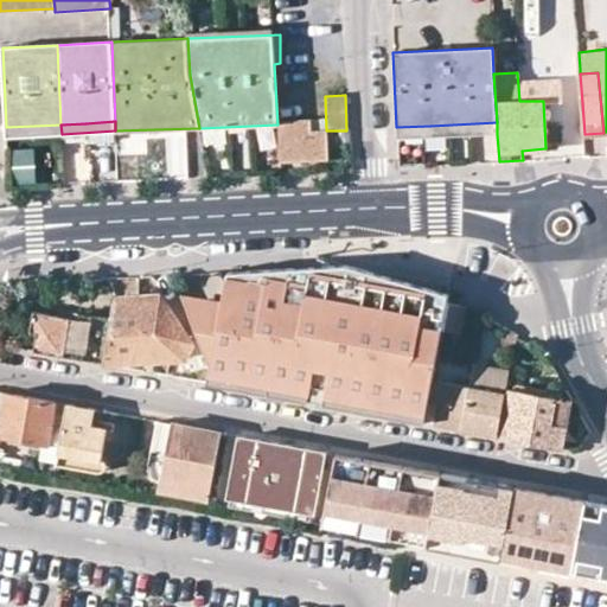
[(312,132),(311,122),(278,125),(280,161),(299,161),(327,160),(326,131),(312,132)]
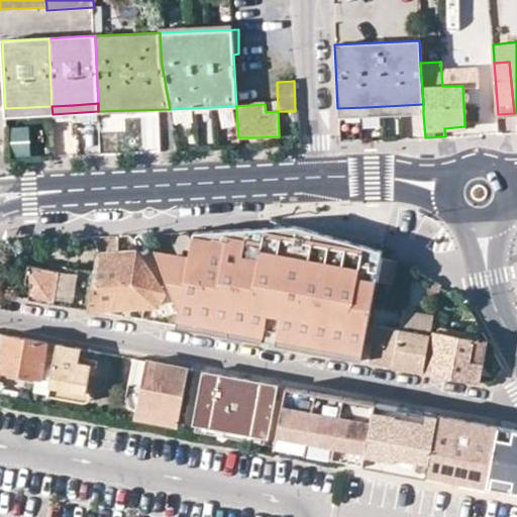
[(337,108),(338,117),(423,114),(423,104),(367,107),(337,108)]
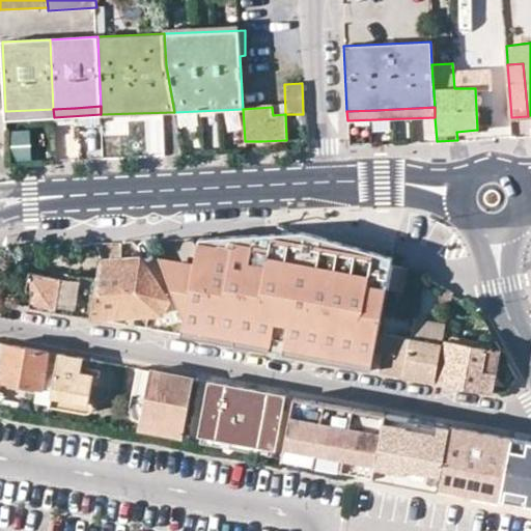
[(5,111),(5,120),(54,117),(53,109),(30,110),(5,111)]
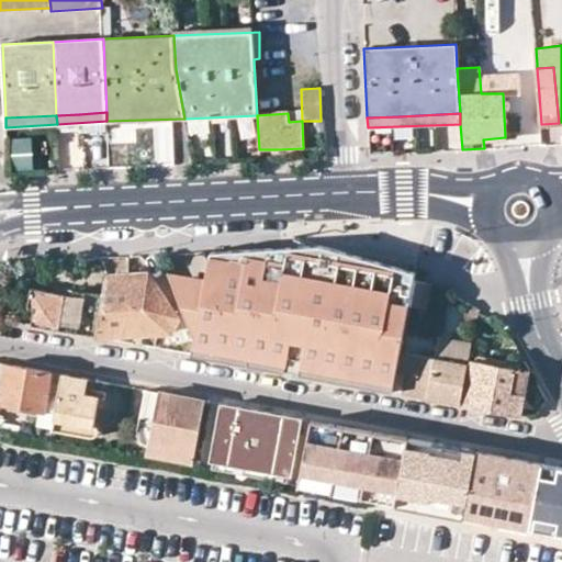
[(35,169),(34,136),(12,137),(13,170),(35,169)]
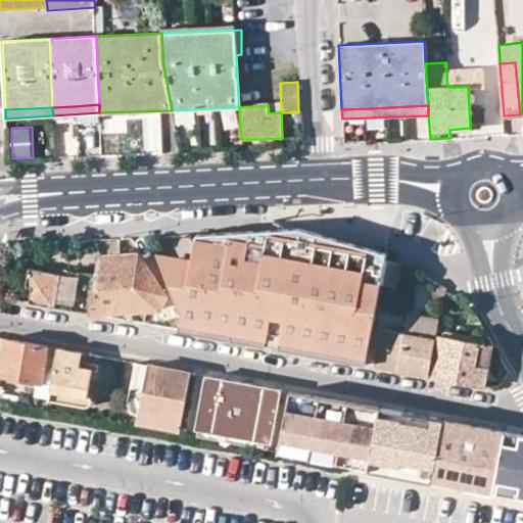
[(385,254),(298,229),(194,234),(193,244),(191,259),(183,259),(158,262),(182,307),(178,329),(264,345),(268,320),(281,322),(276,347),(364,364),(370,328),(379,285),(383,262),(385,254)]
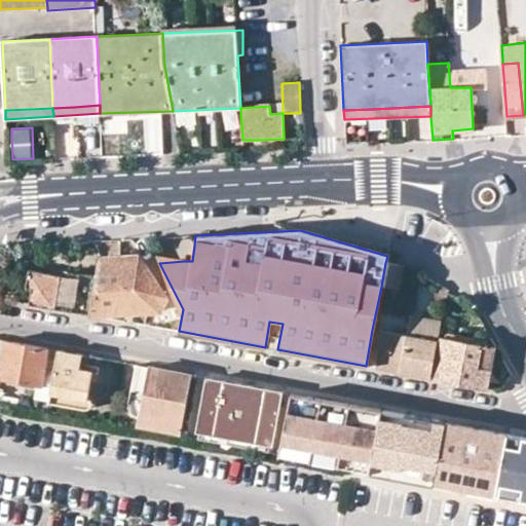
[(192,261),(194,246),(187,243),(184,261),(192,261)]
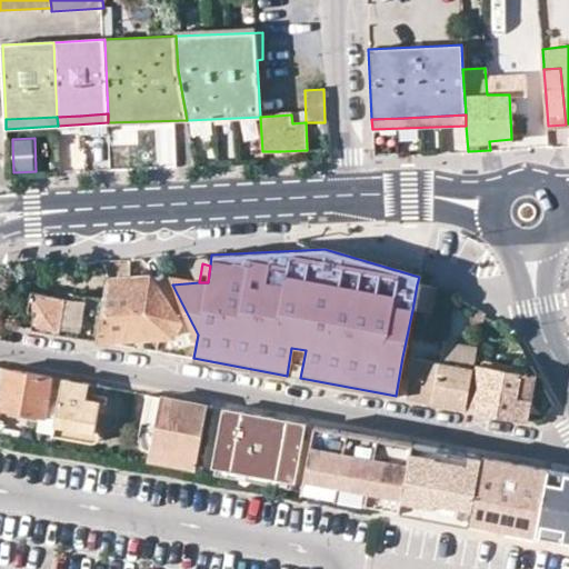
[(151,277),(131,278),(135,322),(136,336),(173,333),(180,319),(151,277)]
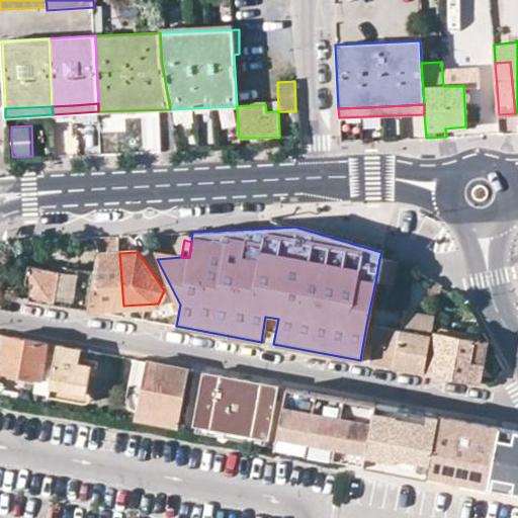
[(118,253),(96,254),(90,294),(122,293),(119,253),(118,253)]
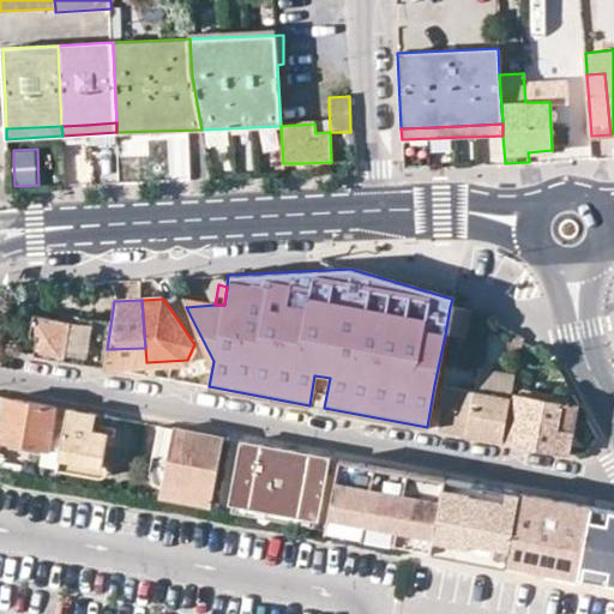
[(470,311),(450,307),(445,335),(465,338),(470,311)]
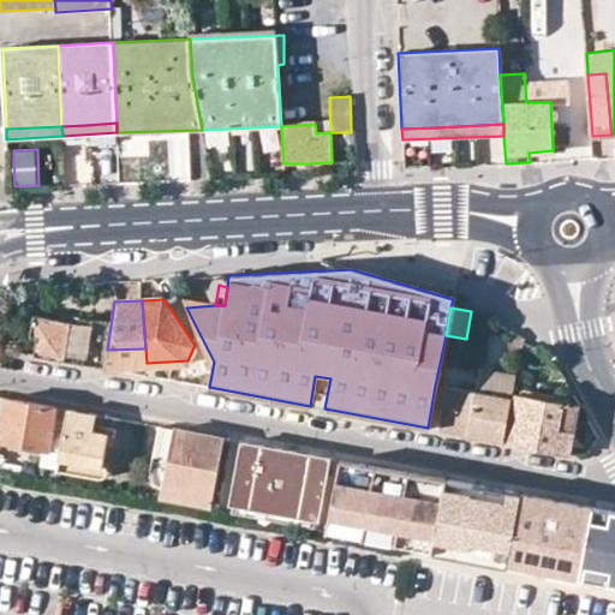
[(29,334),(36,335),(33,354),(72,362),(76,338),(67,335),(69,322),(33,315),(29,334)]
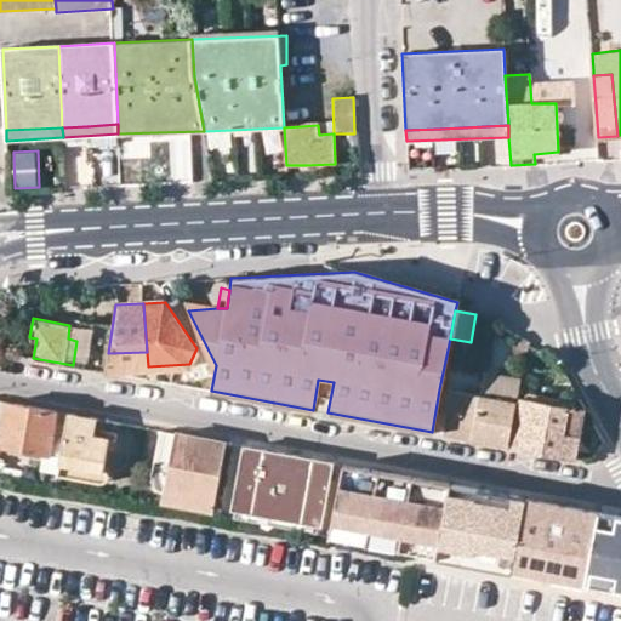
[(522,358),(524,343),(525,340),(512,332),(507,355),(522,358)]
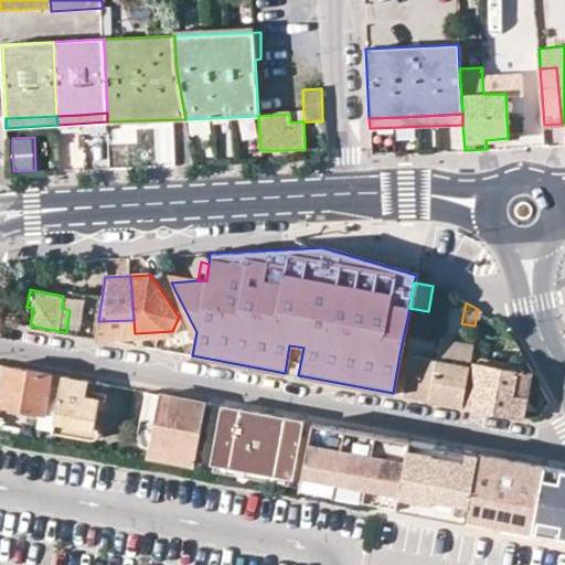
[(98,321),(96,334),(135,333),(134,320),(98,321)]
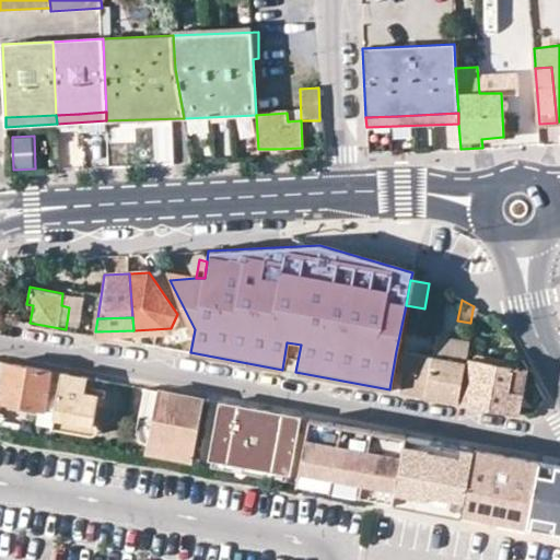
[(468,340),(435,334),(432,357),(426,396),(457,401),(468,340)]
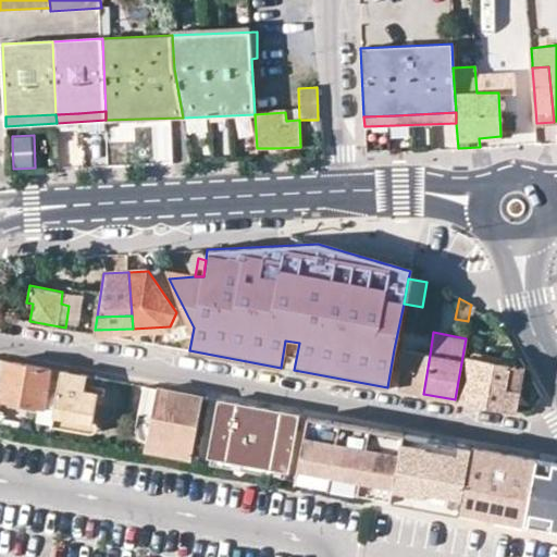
[(281,368),(294,370),(299,343),(285,341),(281,368)]
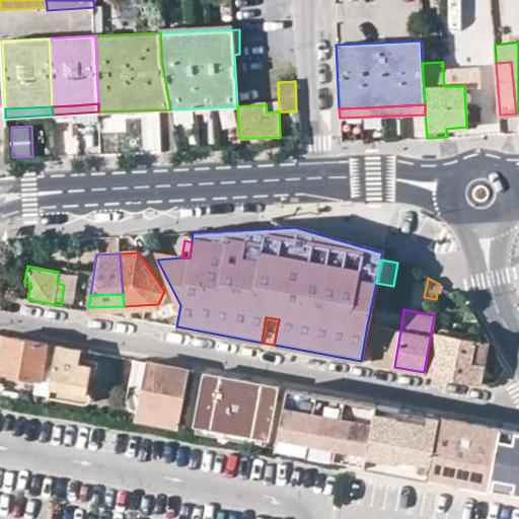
[(367,325),(361,361),(394,367),(400,330),(367,325)]
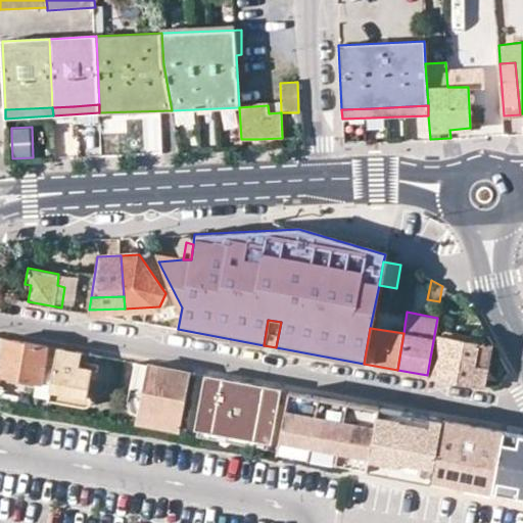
[(481,346),(482,340),(443,332),(442,338),(481,346)]
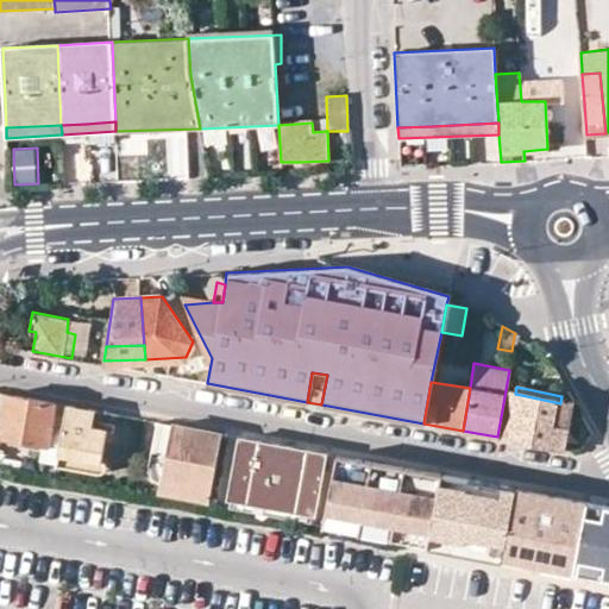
[(0,410),(0,413),(10,415),(13,395),(2,393),(0,410)]
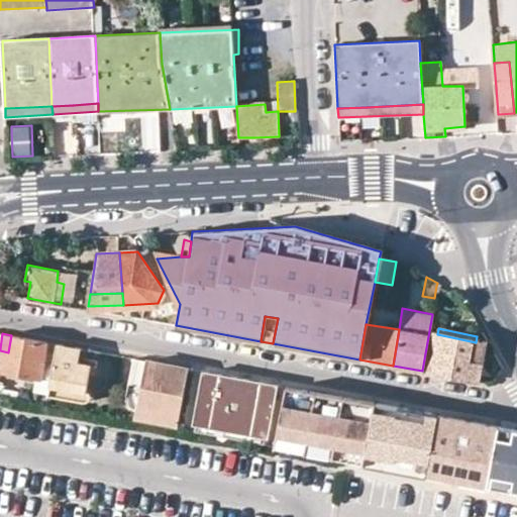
[(437,334),(432,333),(426,372),(477,381),(478,375),(484,376),(487,358),(481,357),(483,343),(476,342),(437,334)]
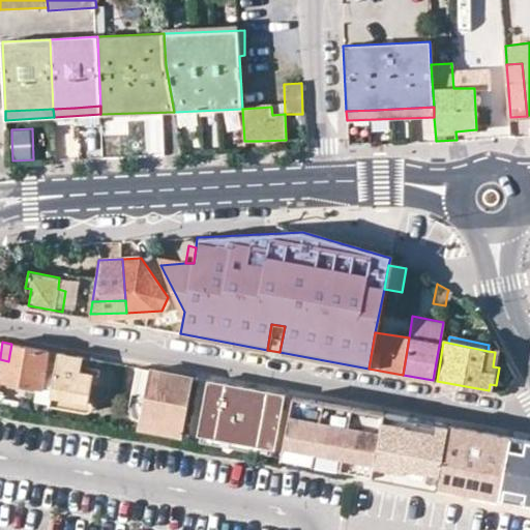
[(0,381),(40,389),(48,350),(24,346),(11,344),(8,361),(0,359),(0,381)]
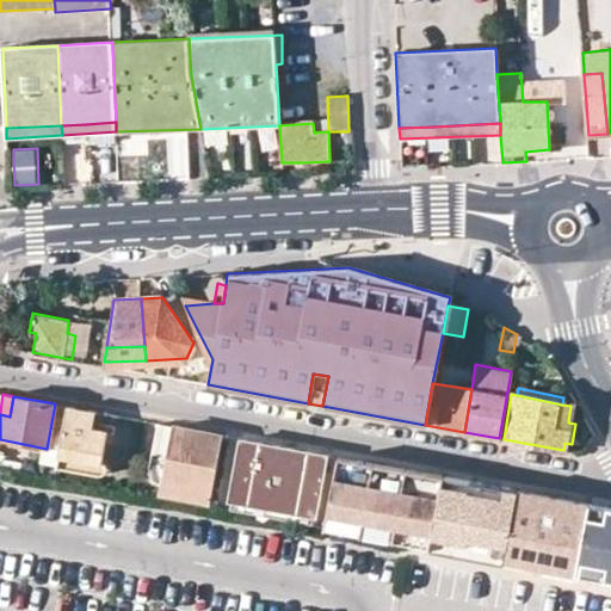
[(47,449),(59,451),(67,406),(55,403),(47,449)]
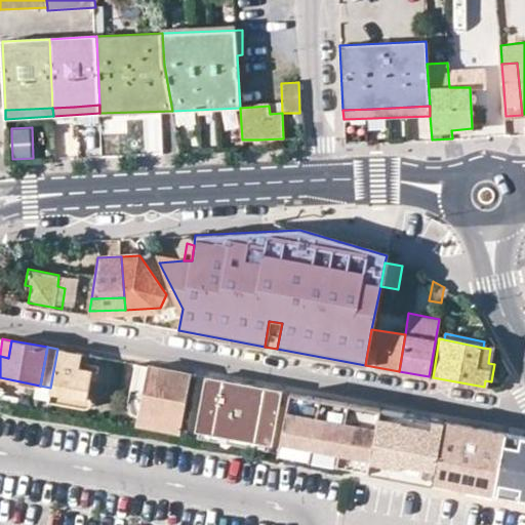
[(79,396),(83,377),(90,378),(97,379),(99,367),(81,363),(82,354),(57,349),(50,388),(49,390),(79,396)]
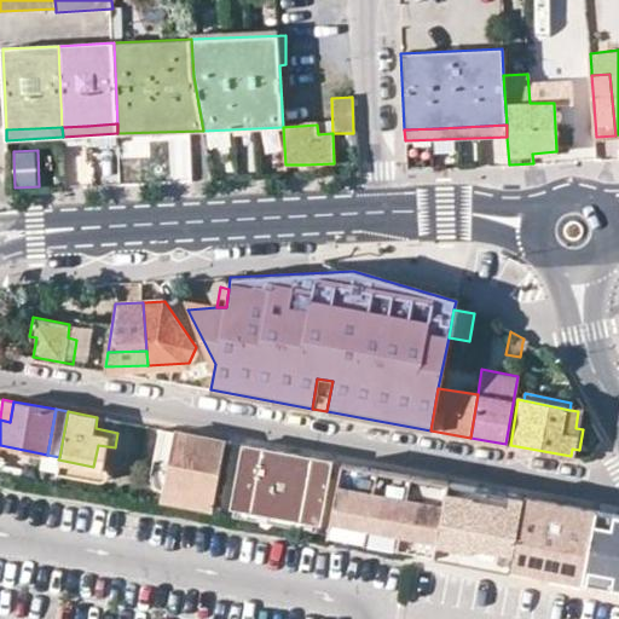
[(189,493),(212,498),(223,440),(157,428),(151,466),(169,468),(167,480),(190,485),(189,493)]
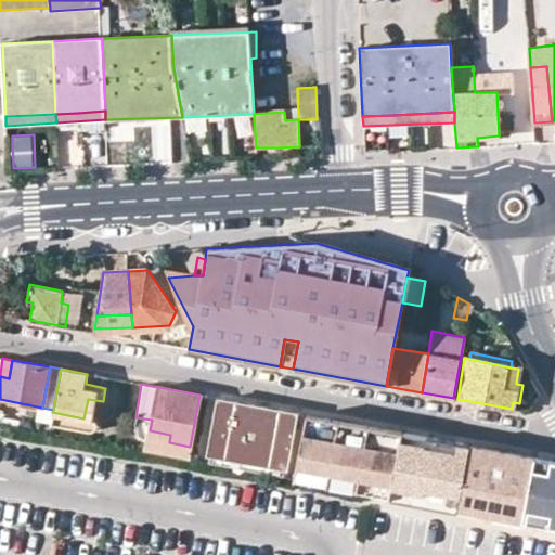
[(297,413),(218,398),(209,453),(287,468),(297,413)]
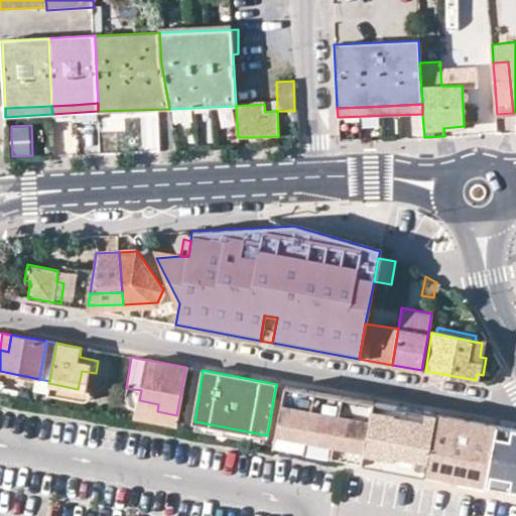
[(82,371),(78,389),(48,383),(46,395),(84,401),(89,372),(82,371)]
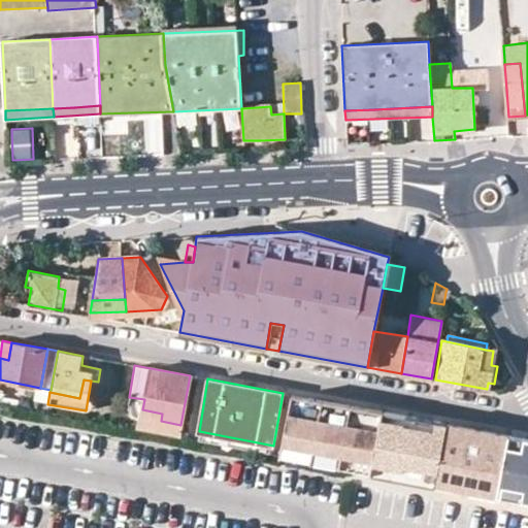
[(375,450),(382,411),(291,394),(279,456),(371,473),(375,450)]
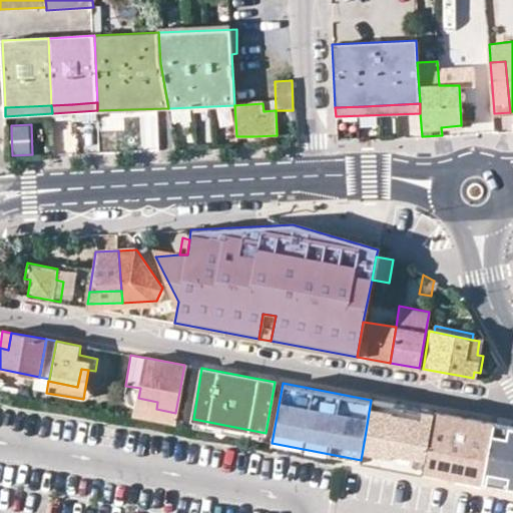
[(133,407),(132,415),(173,423),(175,413),(156,409),(157,402),(138,398),(140,388),(125,386),(124,392),(125,397),(127,402),(130,405),(133,407)]
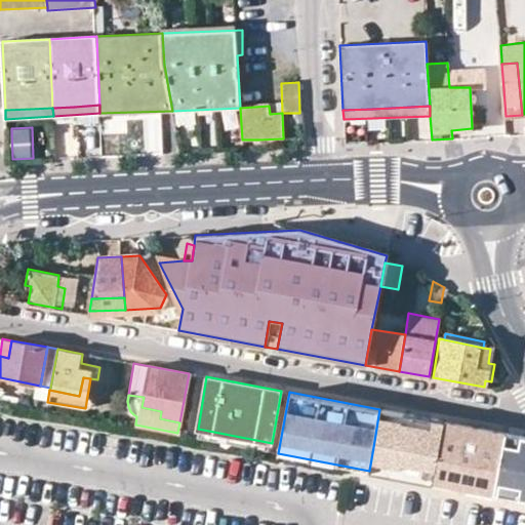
[(373,447),(389,450),(420,456),(427,417),(379,409),(373,447)]
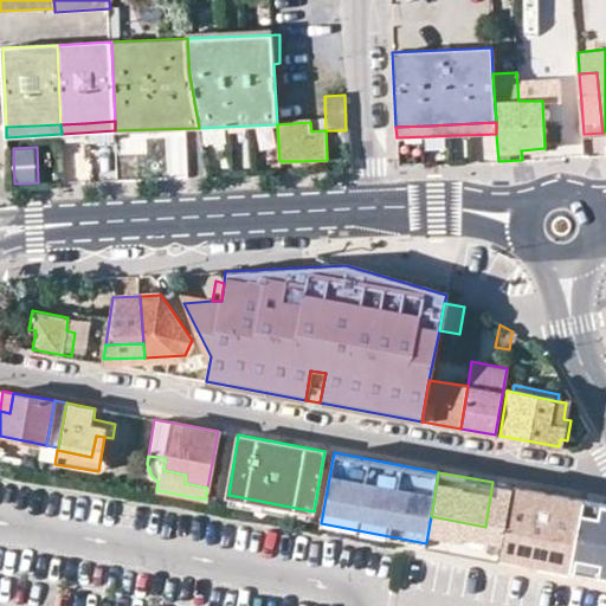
[(569,569),(584,498),(513,485),(502,547),(500,556),(569,569)]
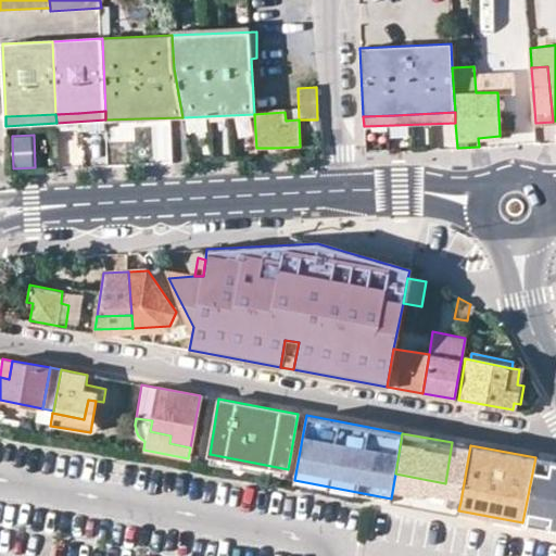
[(210,454),(207,465),(286,479),(288,469),(210,454)]
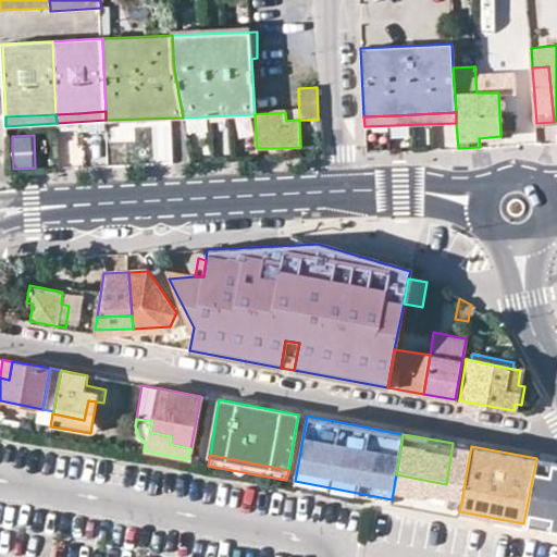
[(556,461),(536,458),(523,523),(556,529),(556,461)]
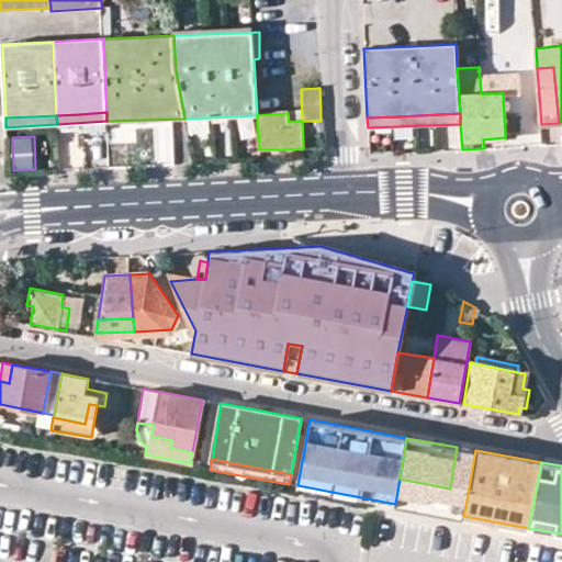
[(448,501),(450,489),(416,482),(414,495),(448,501)]
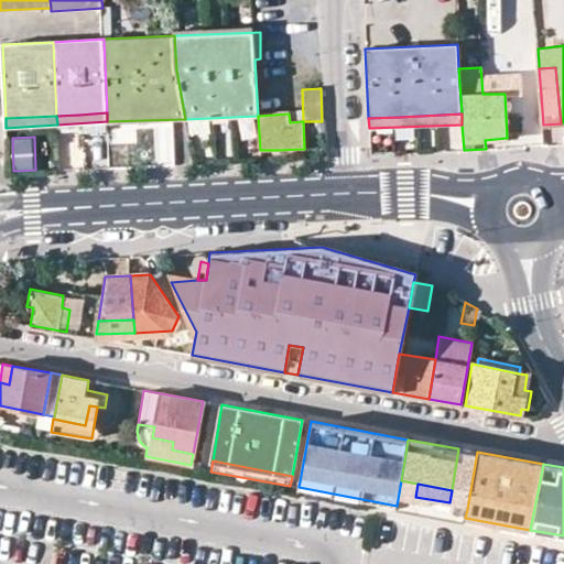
[(467,509),(458,508),(457,517),(465,518),(467,509)]
